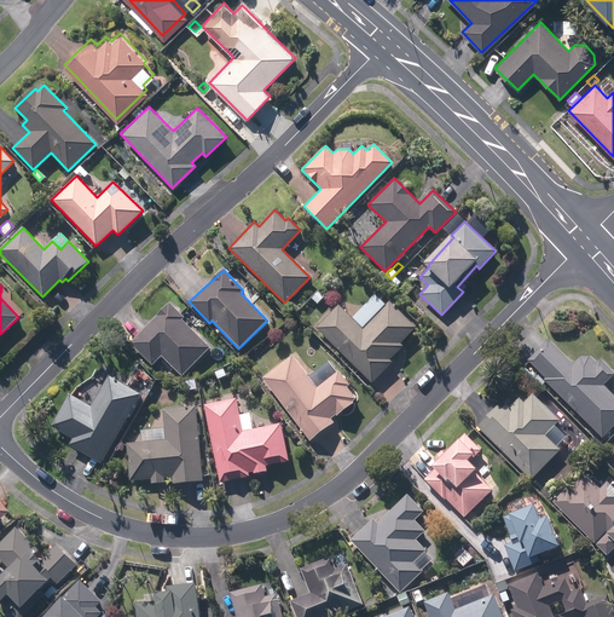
[(310,298),(316,303),(323,297),(317,290),(310,298)]
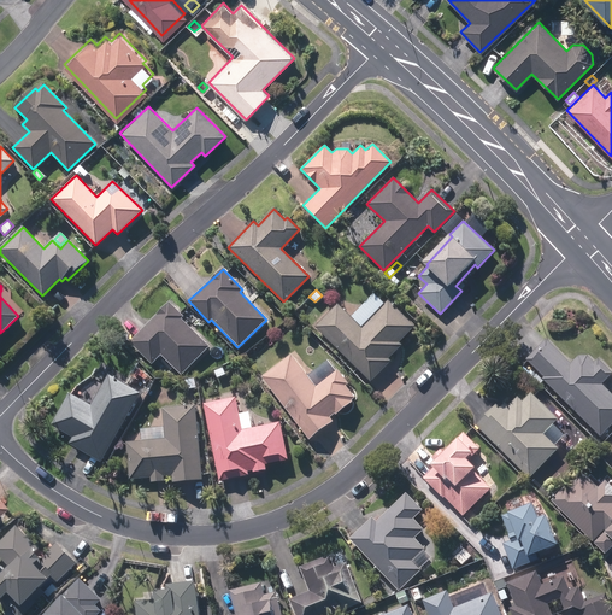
[(160,353),(180,374),(209,346),(181,318),(183,316),(169,302),(129,341),(151,363),(160,353)]
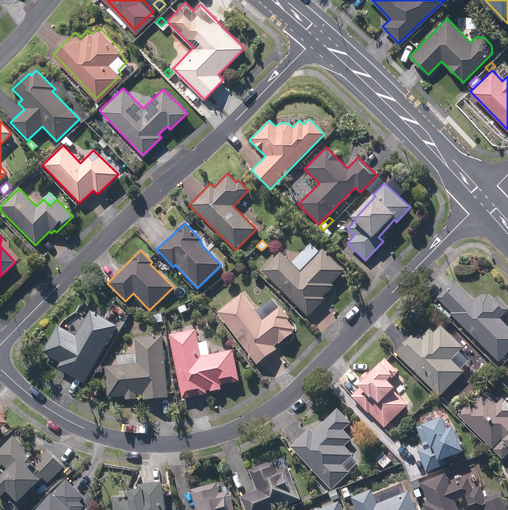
[(261,271),(307,316),(323,299),(321,297),(332,286),(330,284),(343,271),(322,250),(299,272),(279,253),(261,271)]
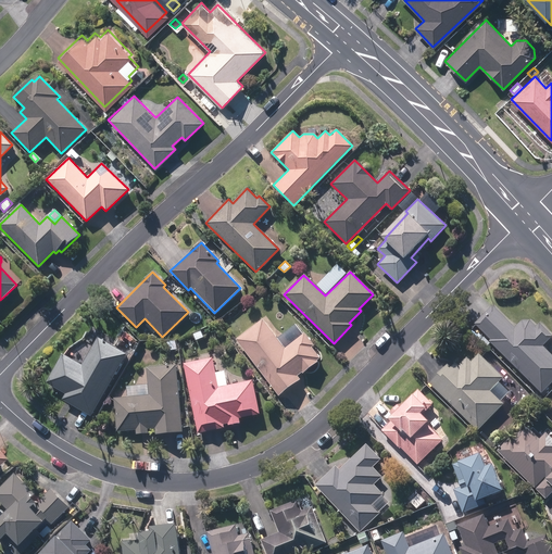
[(488,339),(540,391),(551,378),(551,353),(542,343),(551,332),(539,320),(535,324),(529,317),(525,322),(521,318),(514,325),(492,303),(474,322),(490,337),(488,339)]
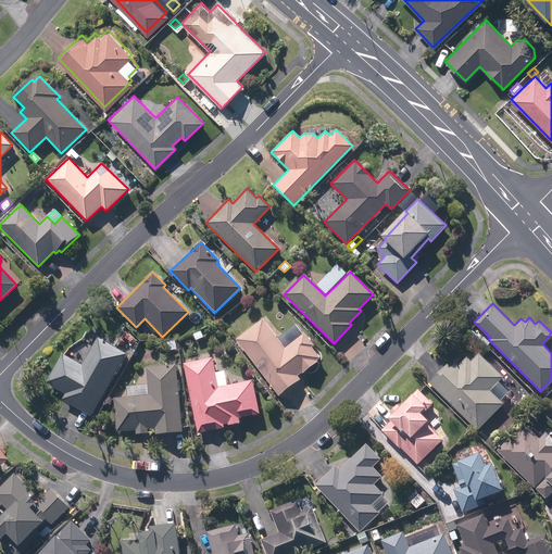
[(235,339),(277,395),(299,379),(297,376),(301,373),(302,374),(318,362),(317,361),(320,359),(312,348),(314,345),(304,334),(303,335),(296,324),(276,338),(262,318),(235,339)]
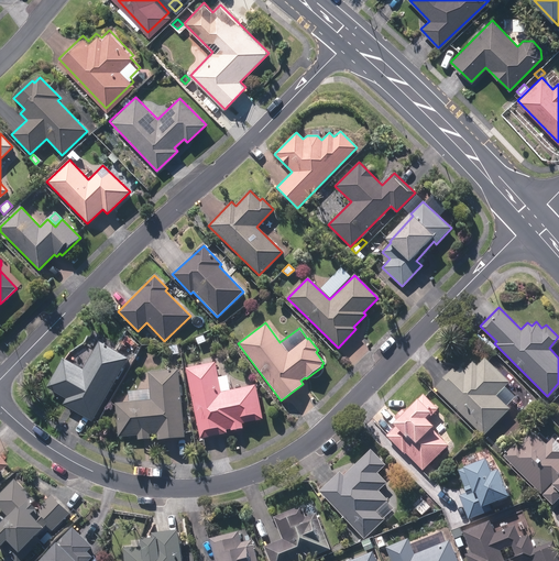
[(119,341),(127,345),(130,339),(123,334),(119,341)]
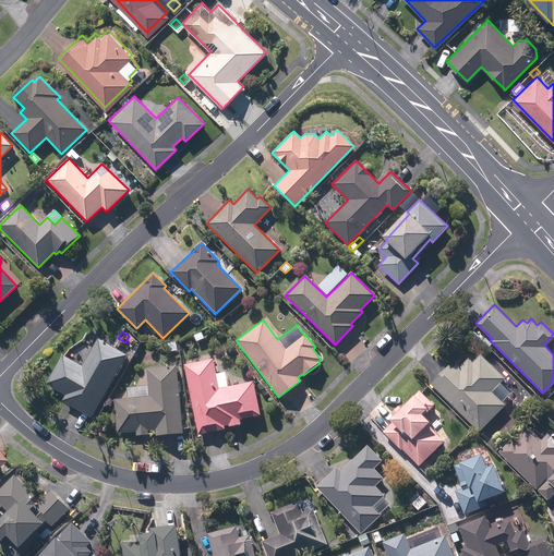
[(193,335),(195,341),(203,338),(201,331),(193,335)]
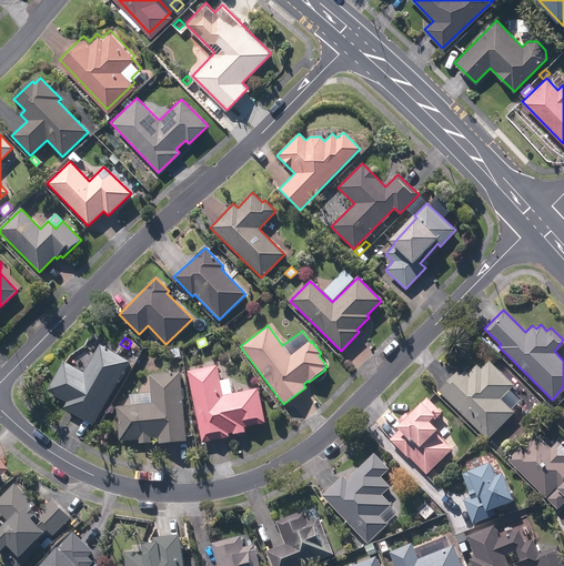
[(490,344),(495,351),(499,349),(492,342),(490,344)]
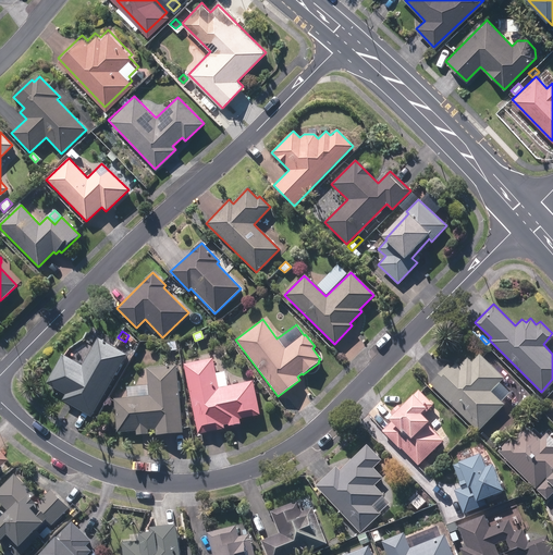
[(62,399),(91,417),(126,355),(98,337),(82,366),(61,354),(45,383),(65,395),(62,399)]
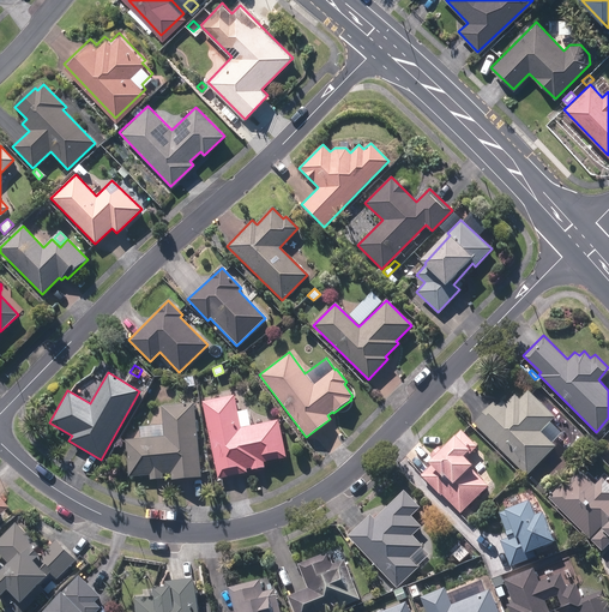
[(472,420),(525,472),(554,442),(552,439),(560,430),(549,420),(555,414),(529,388),(519,396),(514,393),(506,401),(501,397),(496,403),(493,400),(472,420)]
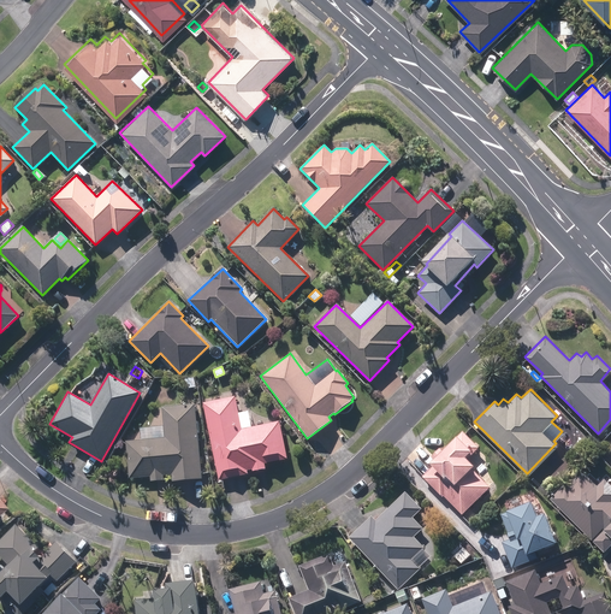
[(202,402),(218,479),(247,473),(245,470),(251,468),(253,471),(265,468),(264,464),(286,459),(279,421),(251,427),(248,411),(238,412),(235,396),(202,402)]
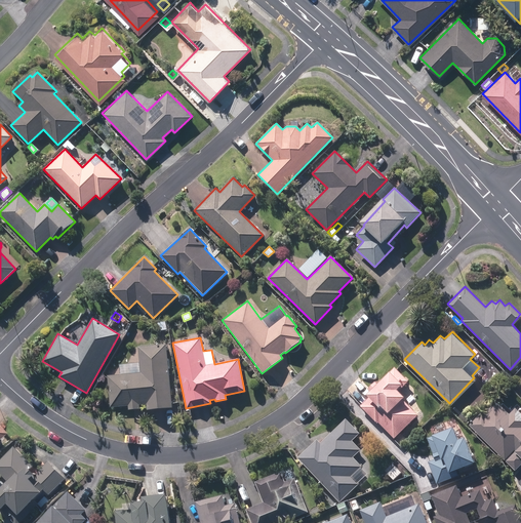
[(128,405),(128,410),(139,409),(138,404),(146,404),(146,409),(171,407),(166,345),(137,347),(139,373),(108,375),(110,406),(128,405)]
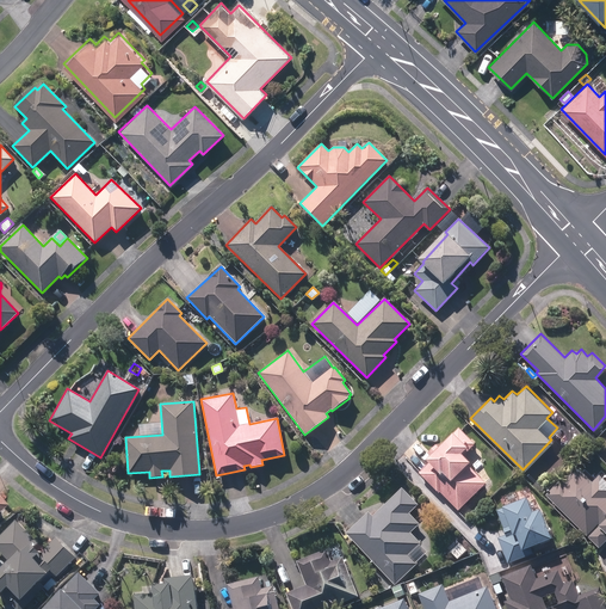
[(438,487),(456,508),(484,481),(469,463),(472,460),(464,450),(474,442),(458,426),(441,441),(444,443),(440,447),(436,442),(427,449),(432,455),(430,456),(431,459),(419,471),(436,488),(438,487)]
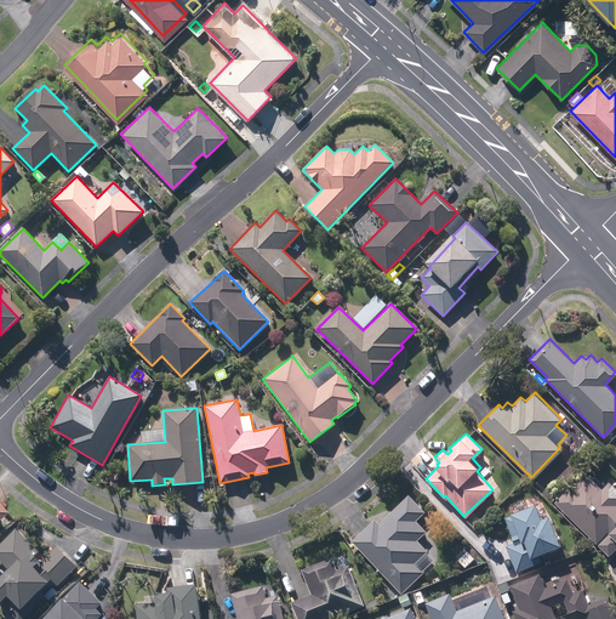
[(615,487),(609,481),(602,488),(586,473),(571,488),(569,486),(555,500),(595,541),(608,531),(615,538),(615,487)]
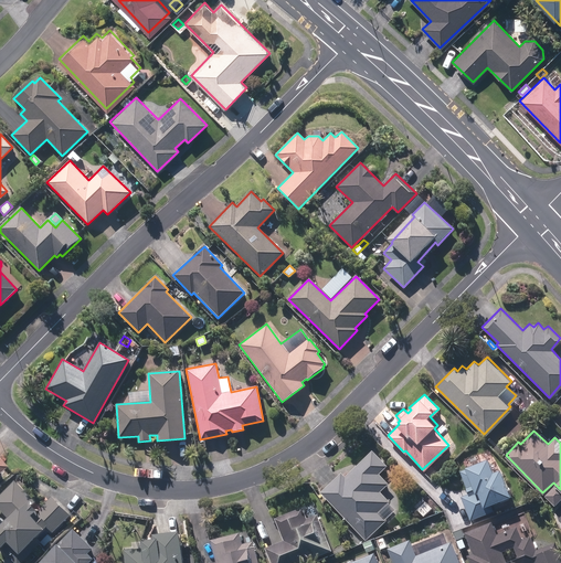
[(319,490),(364,538),(385,518),(378,510),(389,500),(379,490),(387,481),(378,473),(387,464),(371,448),(343,475),(340,471),(319,490)]
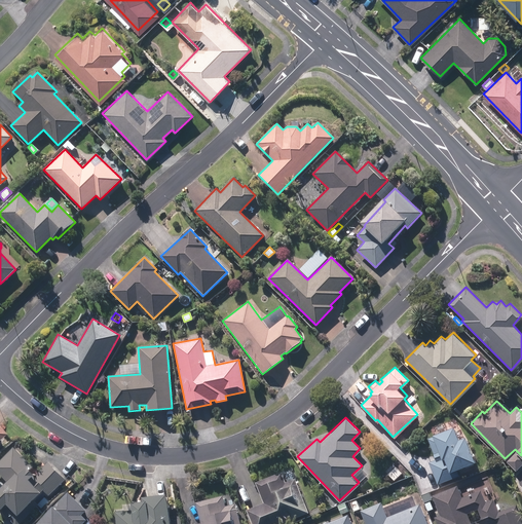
[(427,460),(436,483),(458,474),(456,469),(478,460),(468,436),(460,438),(456,425),(444,429),(441,421),(432,425),(435,434),(427,437),(436,457),(427,460)]
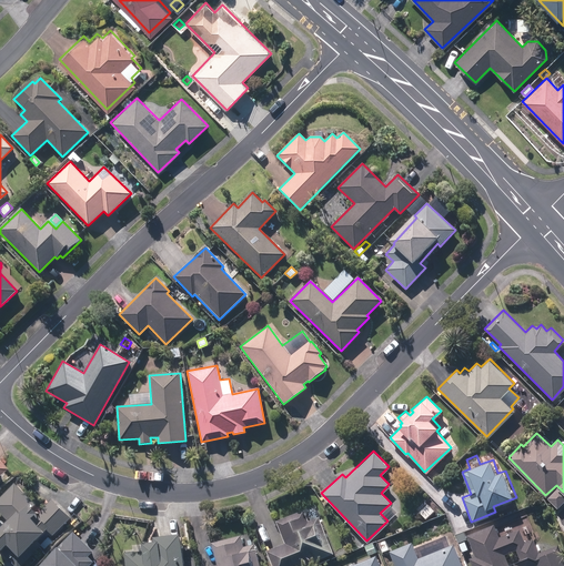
[(0,548),(16,565),(18,565),(40,545),(42,547),(50,539),(44,534),(47,531),(50,534),(70,515),(52,496),(39,508),(33,504),(36,502),(16,481),(0,495),(0,509),(9,519),(0,528),(0,548)]
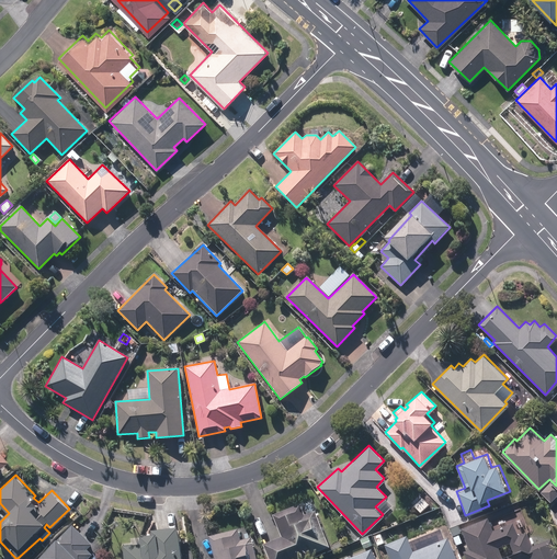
[(413,504),(419,510),(427,502),(421,497),(413,504)]
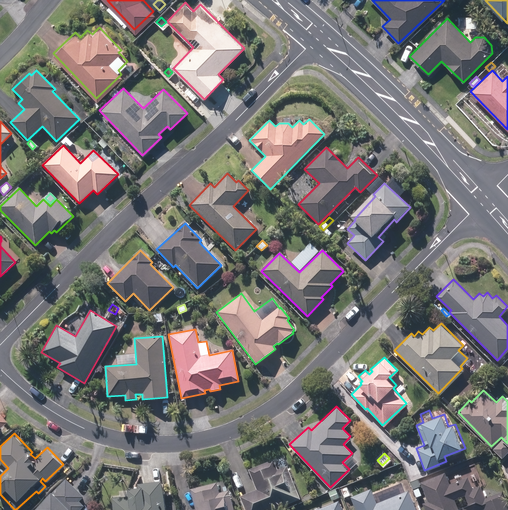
[(238,495),(243,509),(266,509),(299,497),(286,464),(277,468),(273,457),(247,467),(255,488),(238,495)]
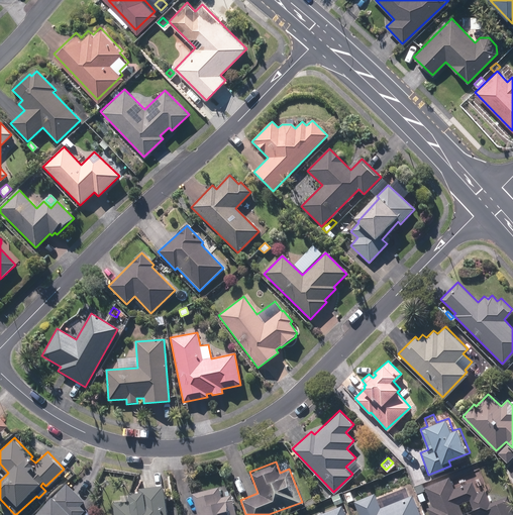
[(453,488),(448,476),(424,486),(431,505),(425,507),(428,514),(480,514),(488,512),(488,514),(512,514),(512,511),(506,495),(489,502),(484,489),(476,492),(472,481),(453,488)]
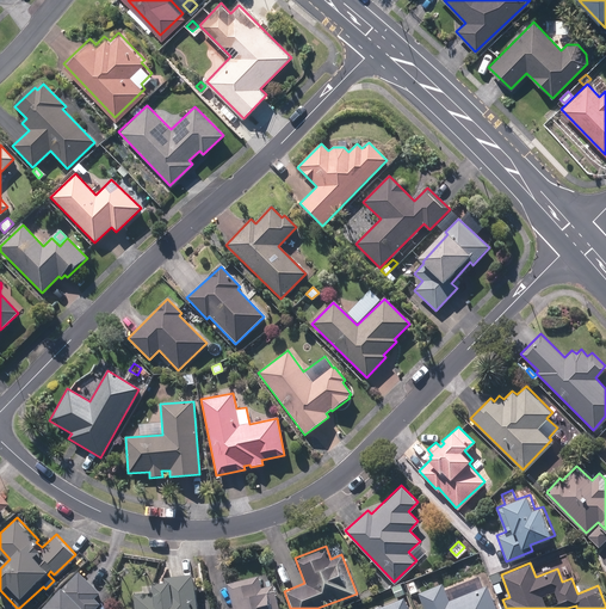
[(90,608),(99,601),(93,596),(99,591),(79,570),(61,586),(62,588),(42,607),(43,608),(90,608)]
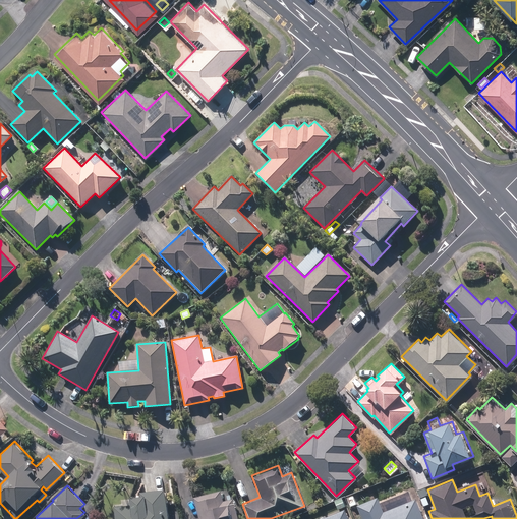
[(416,488),(418,496),(426,493),(423,486),(416,488)]
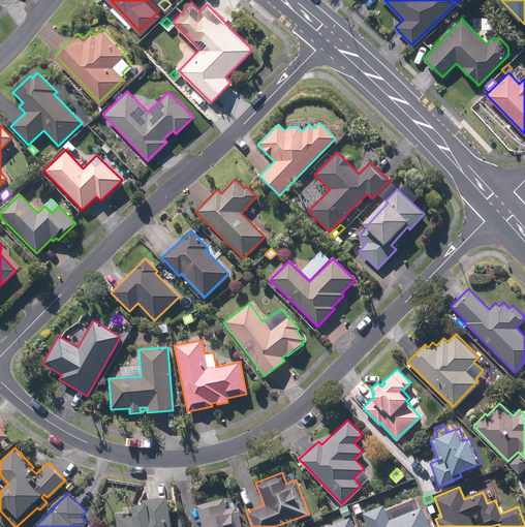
[(116,526),(172,526),(168,495),(144,498),(145,502),(133,503),(134,510),(116,513),(117,526),(116,526)]
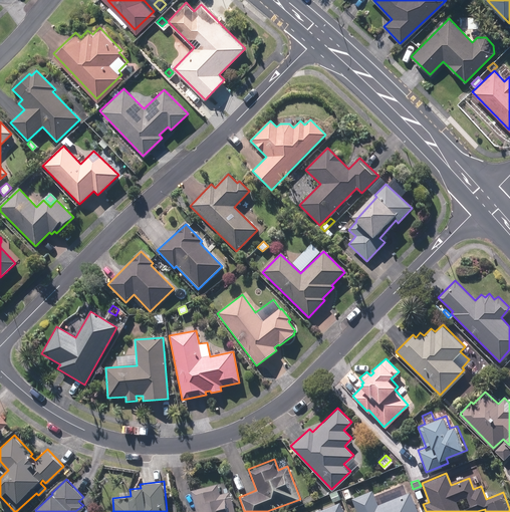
[(189,511),(234,511),(227,481),(190,490),(195,511),(189,511)]
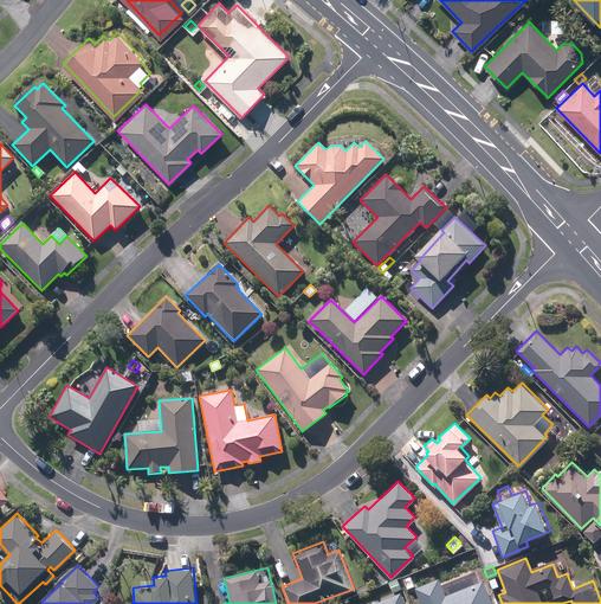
[(492,603),(483,579),(445,593),(438,577),(413,586),(420,603),(492,603)]
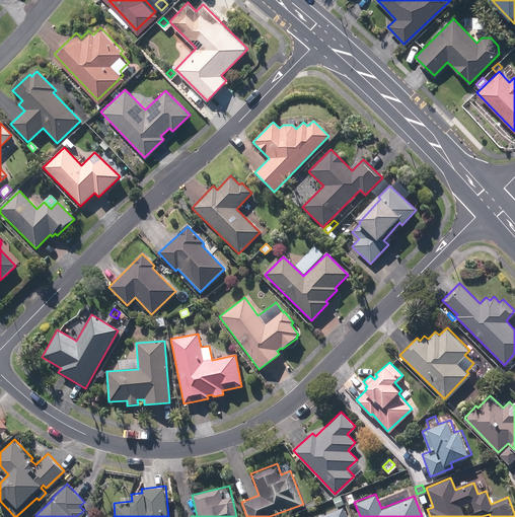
[(347,516),(343,505),(312,516),(347,516)]
